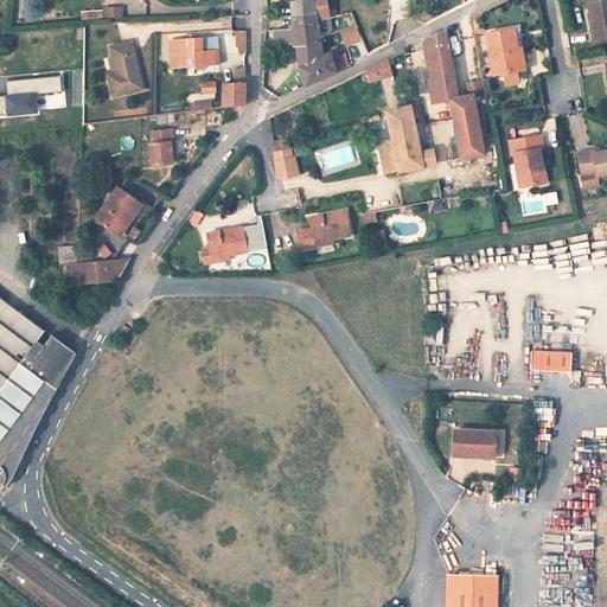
[(315,13),(313,0),(307,0),(291,4),(291,16),(315,13)]
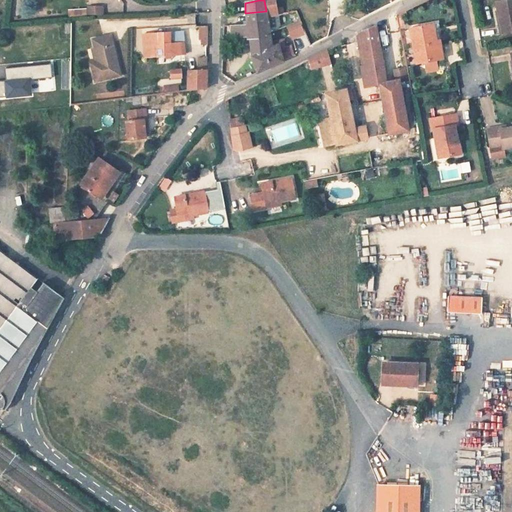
[(264,0),(266,11),(267,17),(278,15),(274,0),(264,0)]
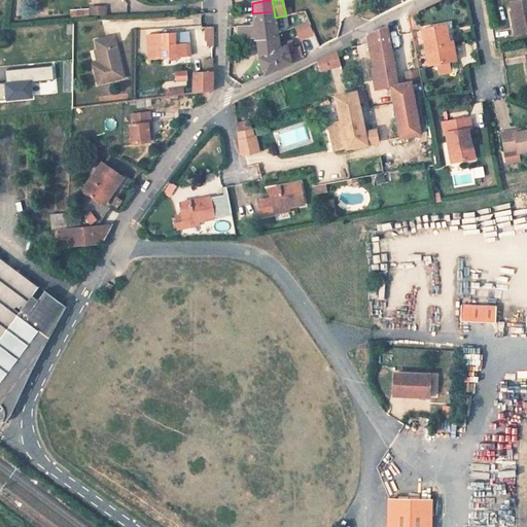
[(519,34),(526,32),(526,0),(524,0),(508,3),(512,18),(516,16),(519,34)]
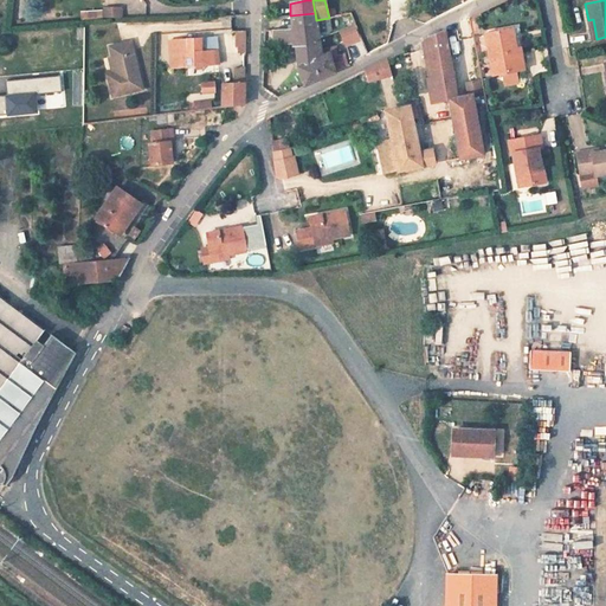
[(124,7),(104,6),(104,18),(124,18),(124,7)]
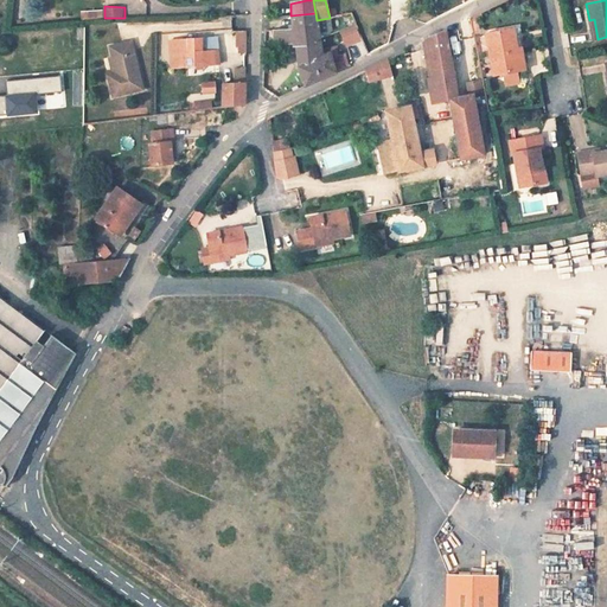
[(104,19),(103,10),(82,11),(83,20),(104,19)]
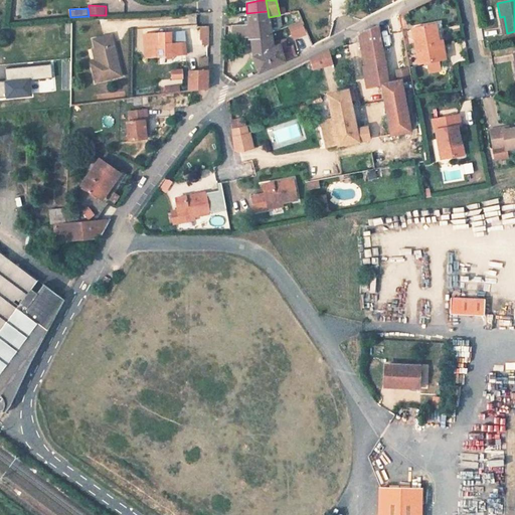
[(300,11),(286,16),(289,25),(303,20),(300,11)]
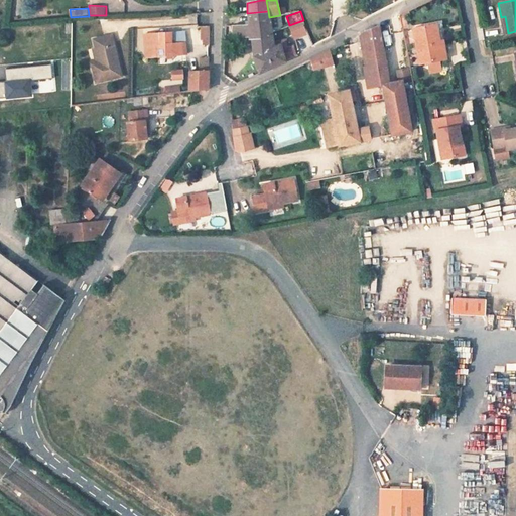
[(303,20),(290,25),(295,40),(308,35),(303,20)]
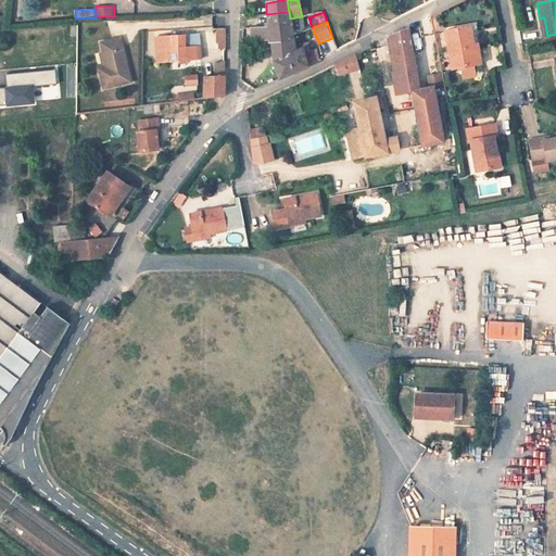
[(80,36),(90,36),(90,26),(80,27),(80,36)]
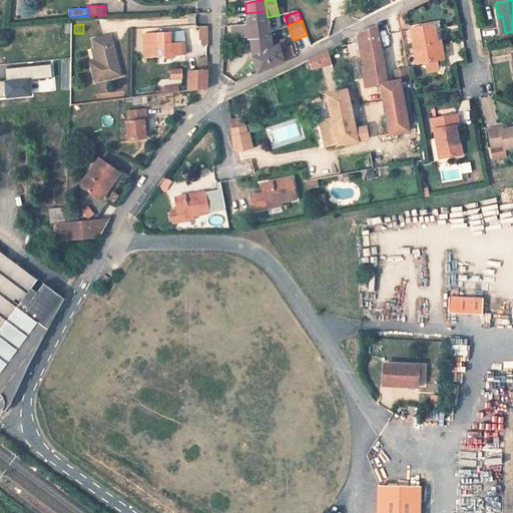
[(258,73),(271,67),(266,50),(273,47),(269,24),(246,25),(230,25),(230,38),(249,37),(251,54),(258,73)]
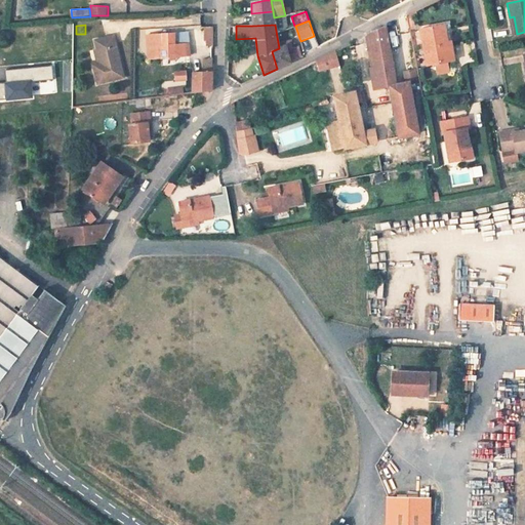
[(427,65),(448,61),(445,43),(447,42),(443,26),(420,31),(427,65)]
